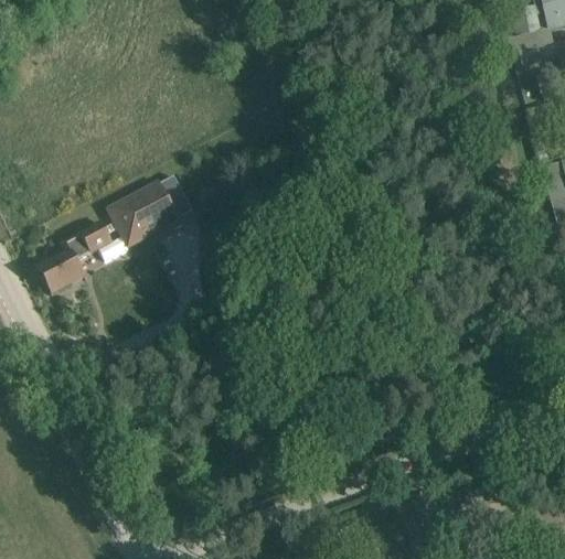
[(564,21),(564,0),(540,0),(547,27),(564,21)]
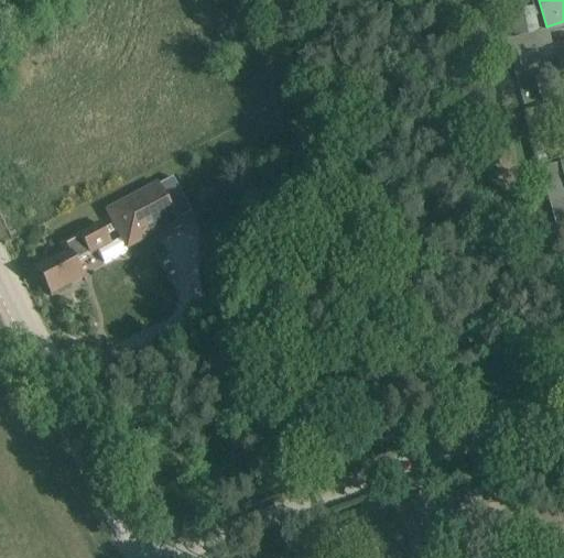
[(127,247),(179,219),(158,177),(105,207),(127,247)]
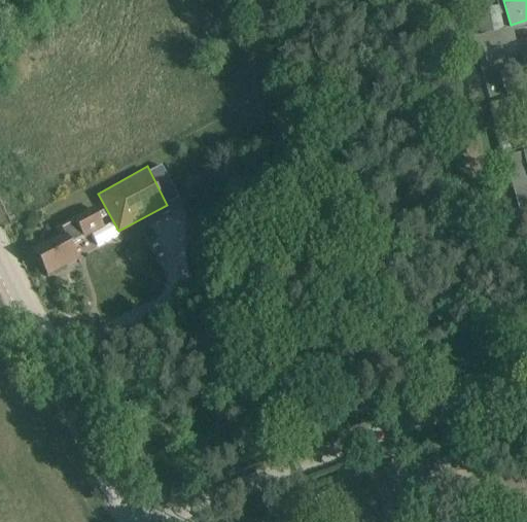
[(96,210),(90,213),(81,217),(79,214),(59,225),(63,233),(35,248),(47,272),(66,262),(79,255),(71,241),(97,227),(103,223),(96,210)]
